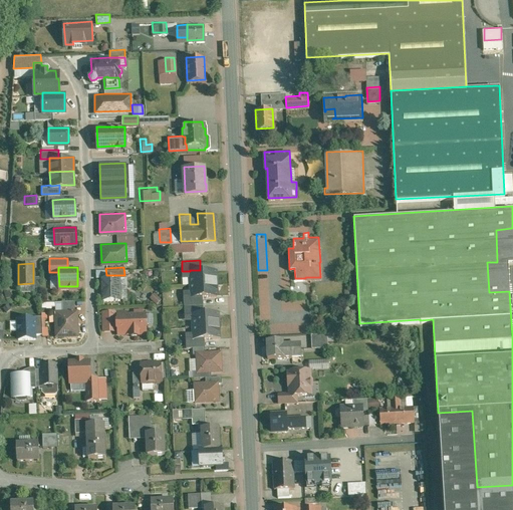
[(200,270),(190,270),(190,271),(190,282),(216,281),(215,269),(200,270)]
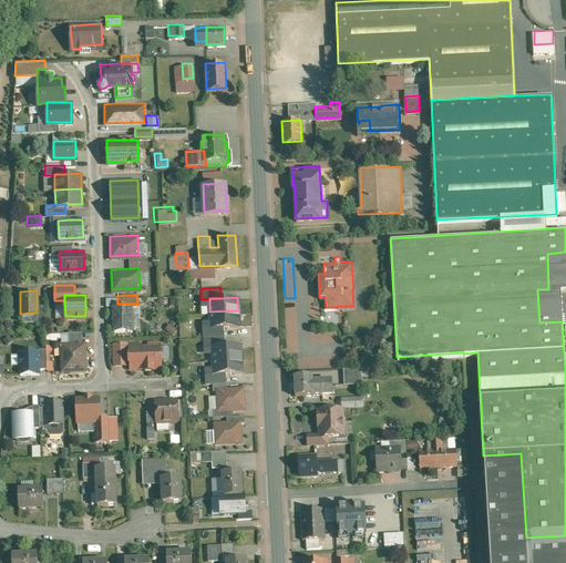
[(131,304),(117,304),(112,305),(113,328),(132,328),(131,304)]
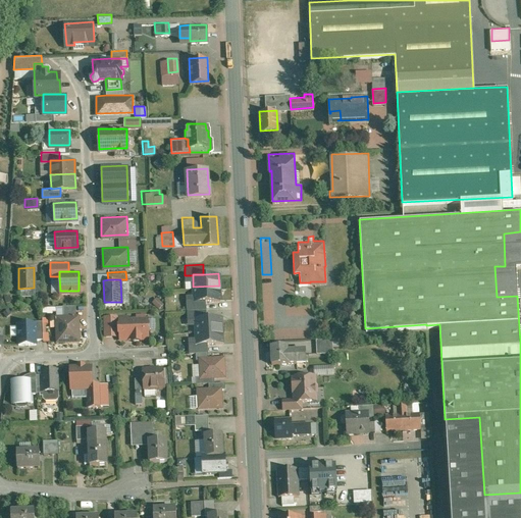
[(219,286),(193,287),(194,299),(205,299),(220,298),(219,286)]
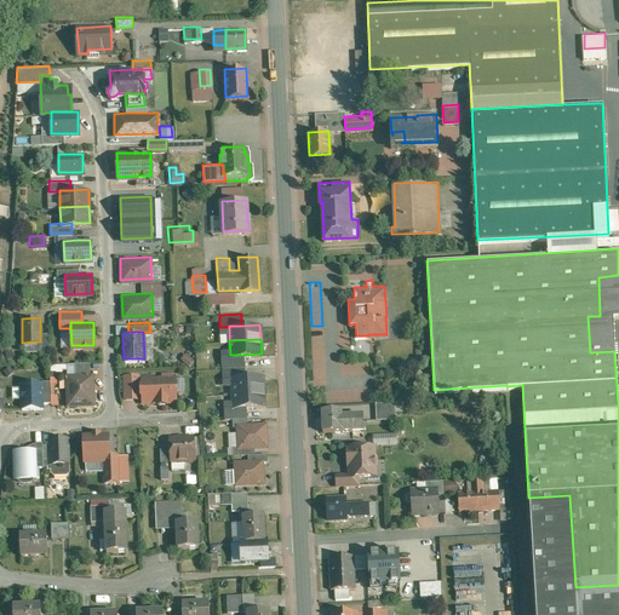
[(244,355),(230,355),(222,355),(222,367),(244,366),(244,355)]
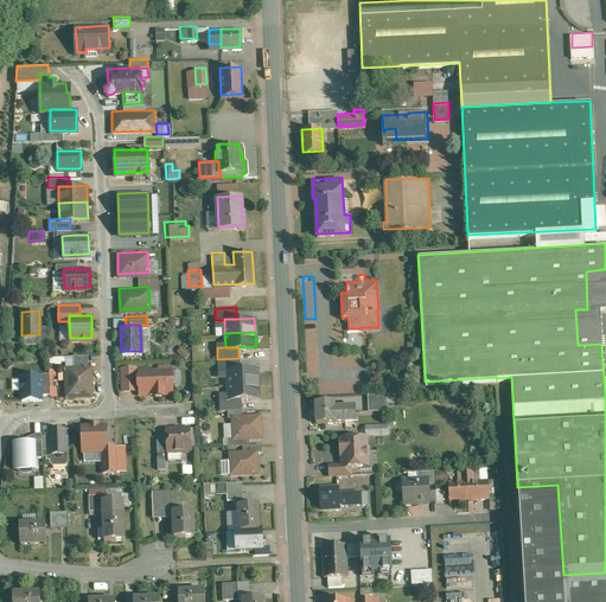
[(88,352),(72,353),(72,365),(88,365),(88,352)]
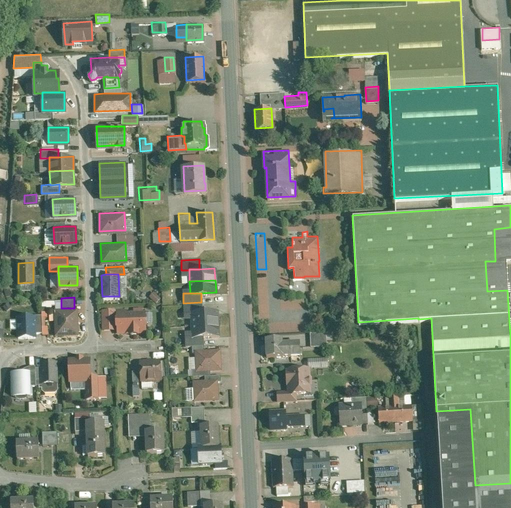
[(201,302),(183,303),(184,312),(191,312),(191,311),(201,311),(201,302)]
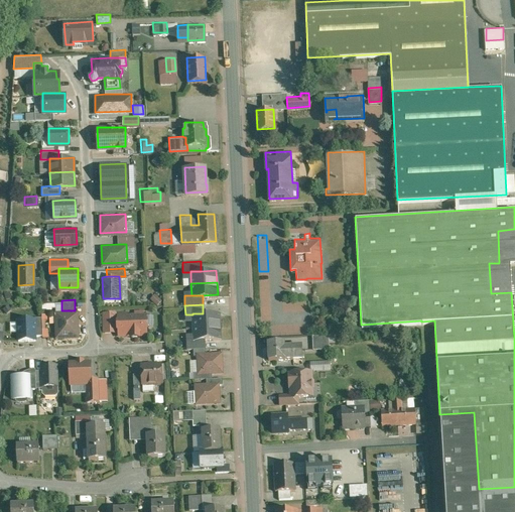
[(61,310),(55,311),(55,336),(78,335),(77,310),(75,310),(61,310)]
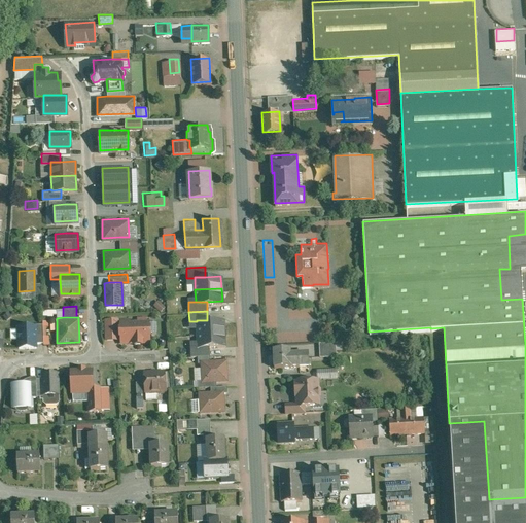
[(146,320),(128,320),(128,317),(121,318),(123,340),(134,339),(134,342),(141,341),(141,339),(147,339),(147,338),(148,336),(148,332),(146,330),(146,320)]
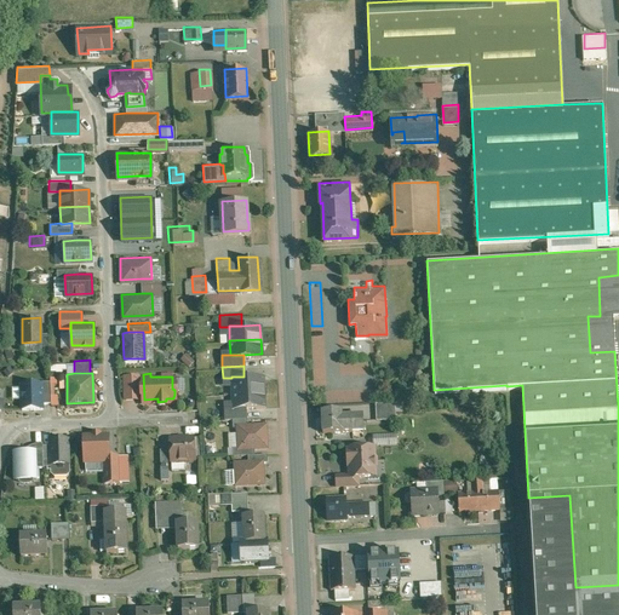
[(244,377),(231,377),(231,378),(233,391),(263,390),(262,375),(244,377)]
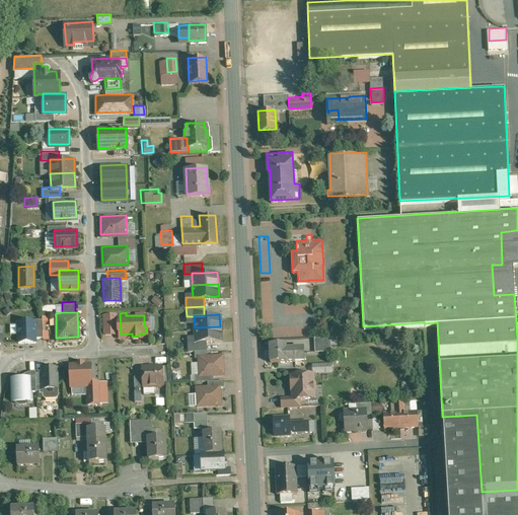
[(42,335),(42,316),(33,317),(33,319),(34,319),(34,336),(42,335)]
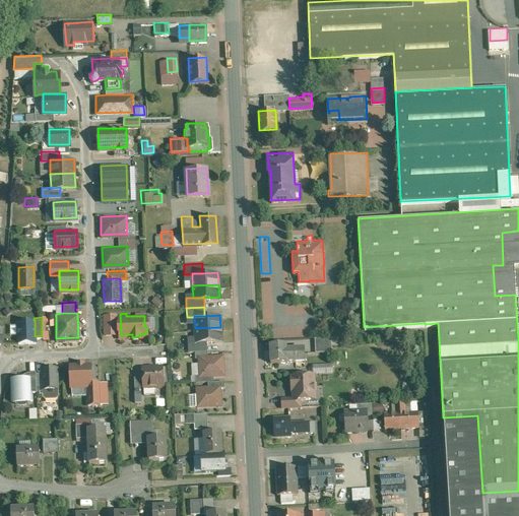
[(34,320),(17,320),(18,340),(36,340),(35,336),(35,320),(34,320)]
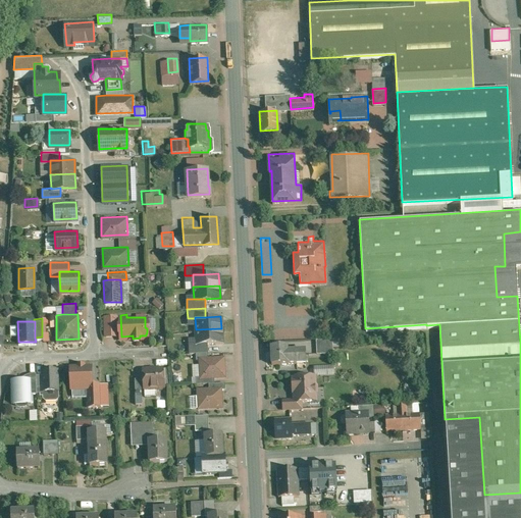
[(221,328),(196,329),(196,342),(207,342),(222,341),(221,328)]
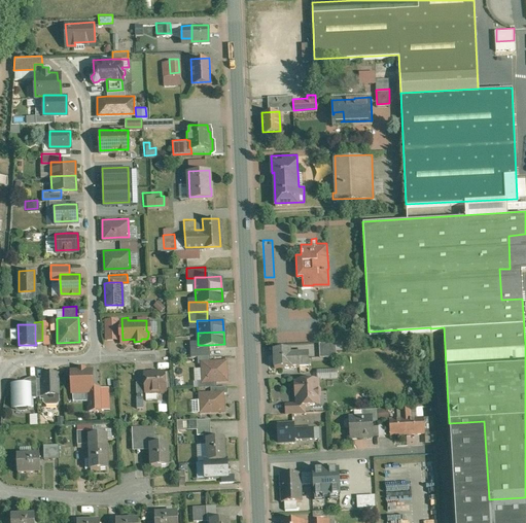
[(335,339),(318,340),(319,354),(336,353),(335,339)]
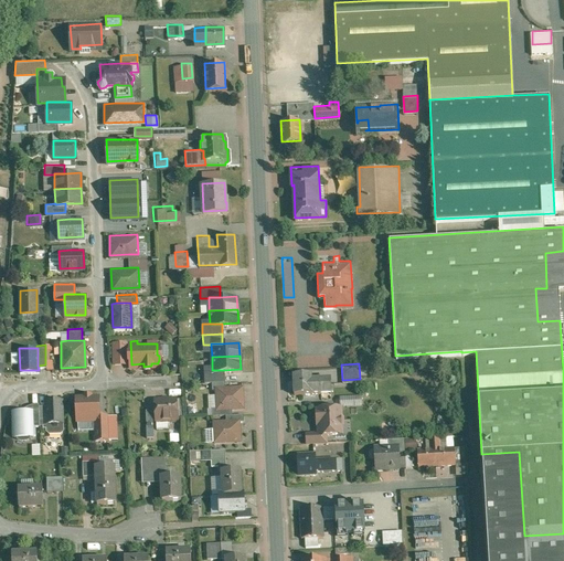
[(224,370),(212,370),(204,370),(204,380),(211,380),(224,379),(224,370)]
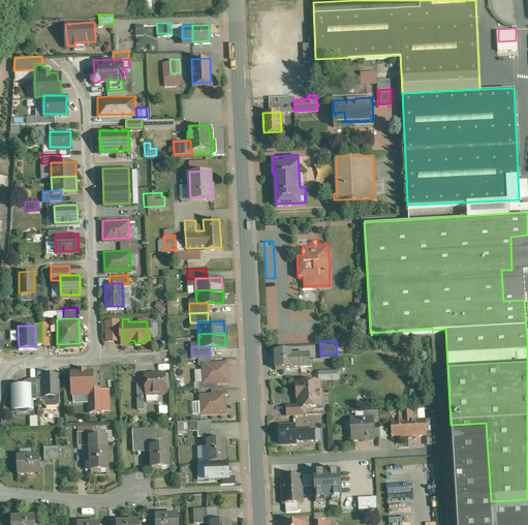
[(309,351),(291,352),(291,347),(274,348),(275,367),(292,366),(310,365),(309,351)]
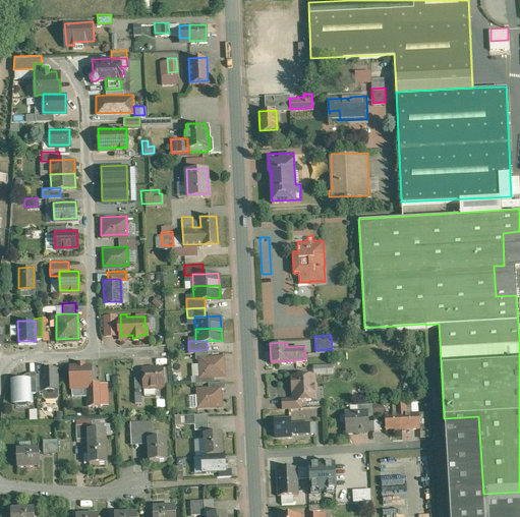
[(208,355),(199,356),(199,374),(200,375),(214,374),(223,374),(223,355),(208,355)]
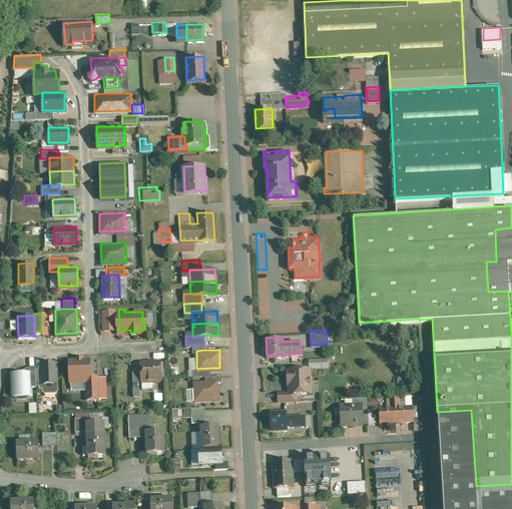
[(89,358),(69,359),(69,380),(85,379),(90,379),(89,375),(89,358)]
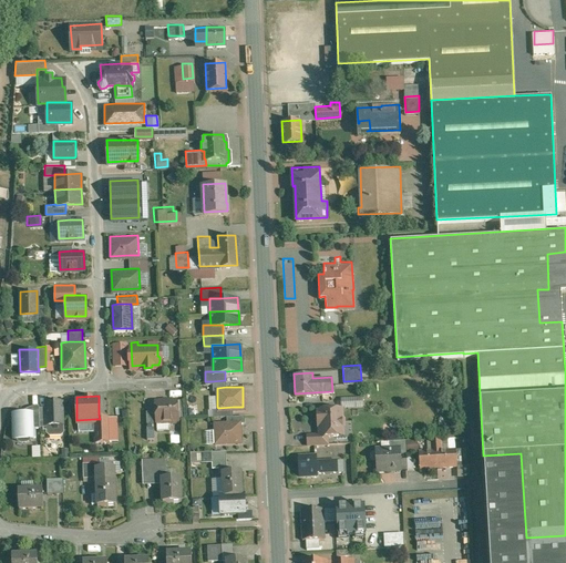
[(61,399),(54,400),(54,398),(47,398),(45,398),(45,400),(45,405),(45,422),(47,422),(50,422),(52,425),(57,425),(59,421),(62,421),(61,399)]
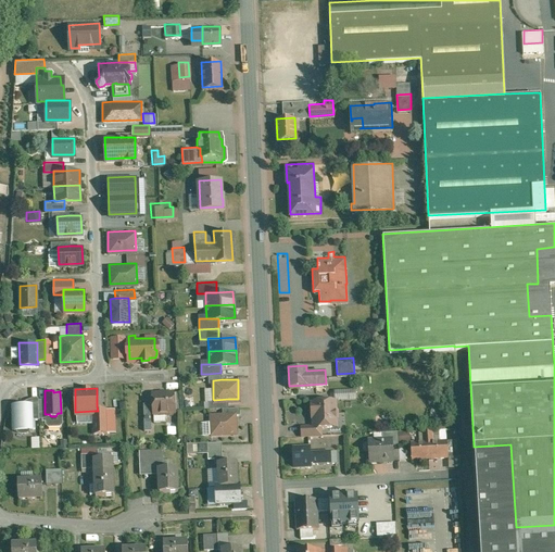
[(173,390),(152,391),(153,411),(165,410),(167,412),(172,412),(174,410),(173,390)]
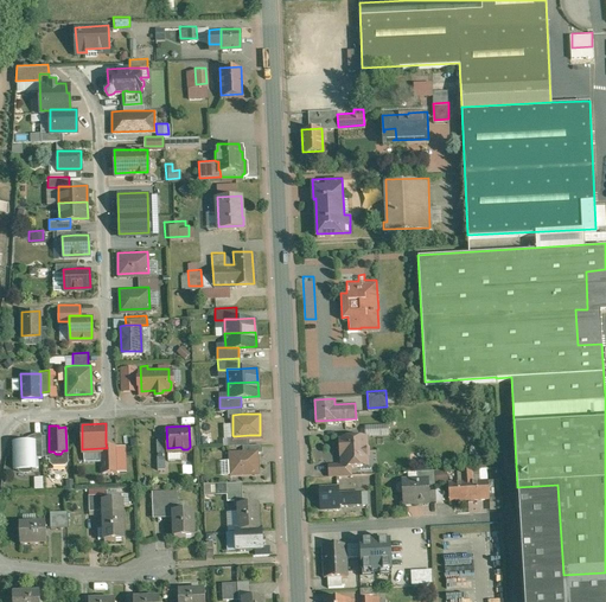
[(26,437),(24,440),(21,442),(18,442),(14,446),(14,466),(18,466),(20,467),(24,468),(26,468),(29,467),(31,466),(34,466),(34,454),(33,434),(30,436),(26,437)]
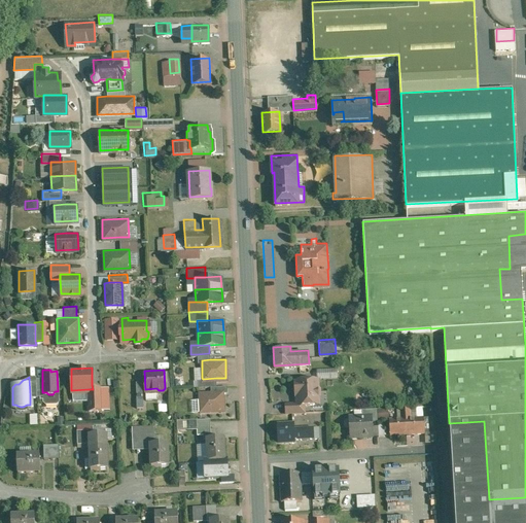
[(317,377),(306,378),(306,379),(294,380),(294,386),(296,386),(297,401),(297,403),(304,403),(313,403),(315,399),(315,395),(318,395),(318,394),(320,392),(319,387),(317,385),(317,377)]
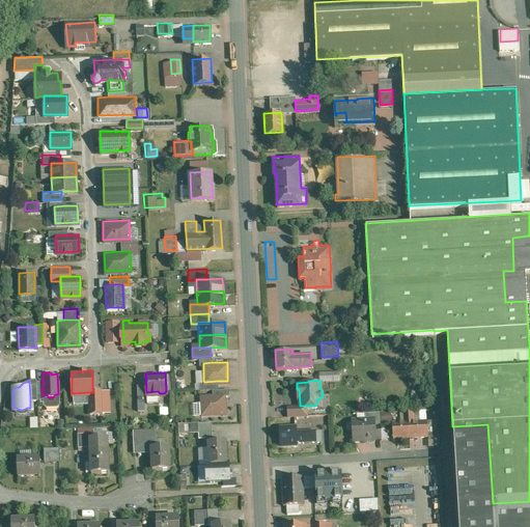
[(92,388),(93,392),(88,392),(89,411),(102,411),(101,388),(92,388)]
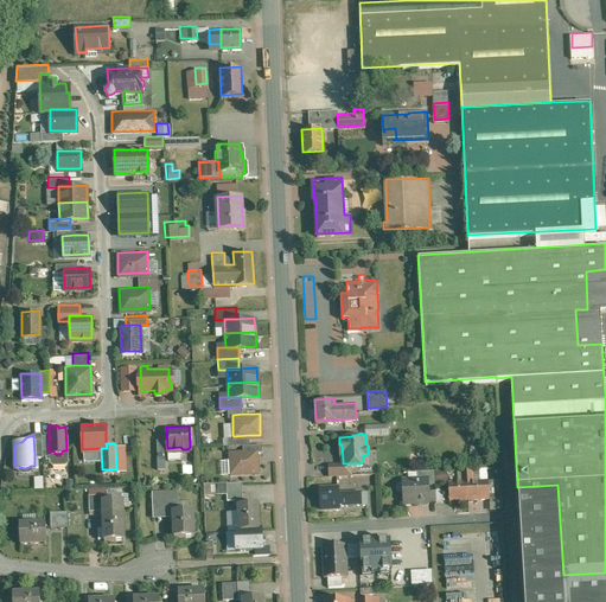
[(242,449),(229,450),(230,472),(257,471),(256,449),(242,449)]
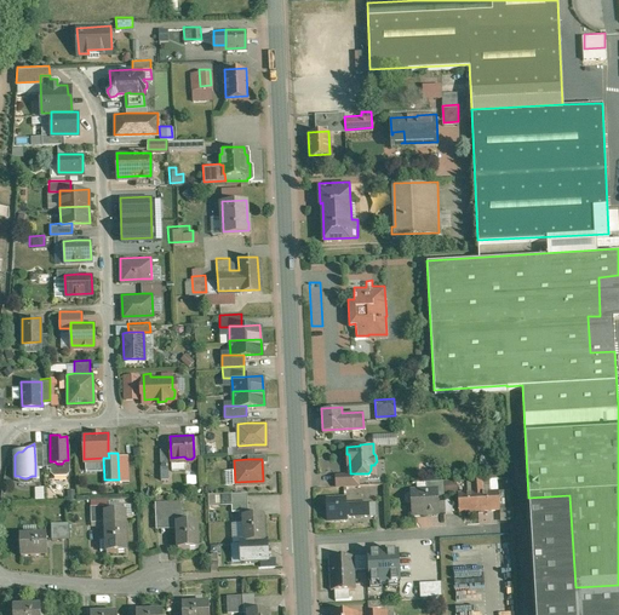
[(64,460),(62,464),(57,464),(55,461),(51,461),(51,464),(51,470),(53,472),(66,471),(68,469),(68,460),(64,460)]
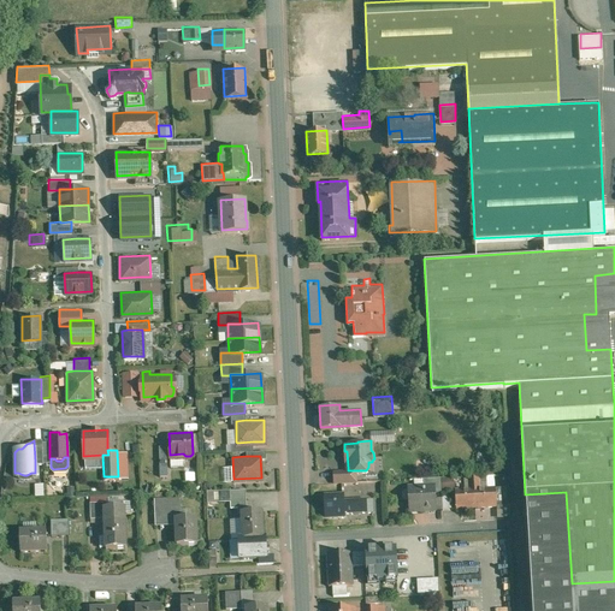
[(355,470),(348,470),(348,468),(333,469),(335,480),(355,479),(355,470)]
